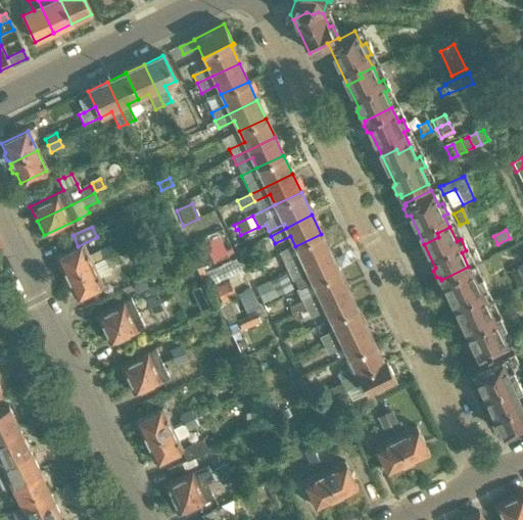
[(280,254),(285,265),(288,273),(330,252),(321,234),(295,246),(280,254)]
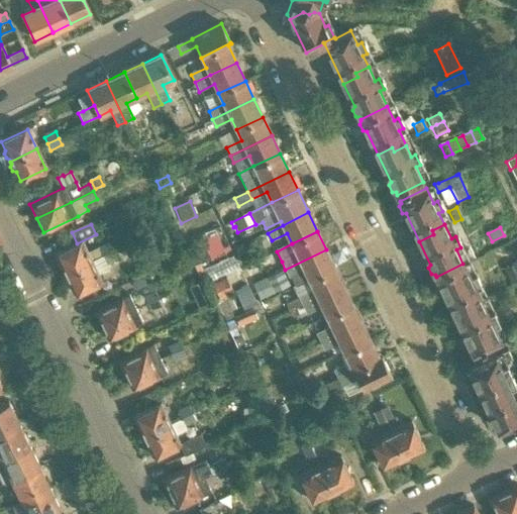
[(202,241),(209,259),(224,252),(217,235),(202,241)]
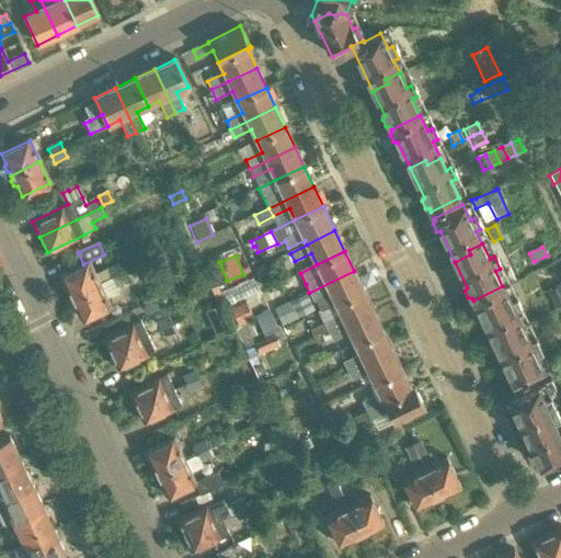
[(287,255),(278,260),(284,271),(293,268),(287,255)]
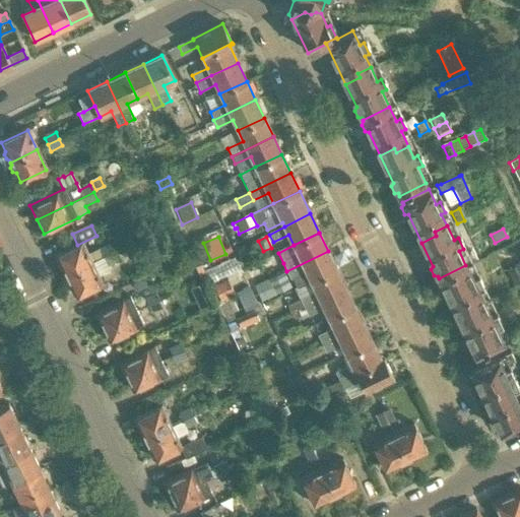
[(201,239),(186,245),(194,266),(210,260),(203,243),(201,239)]
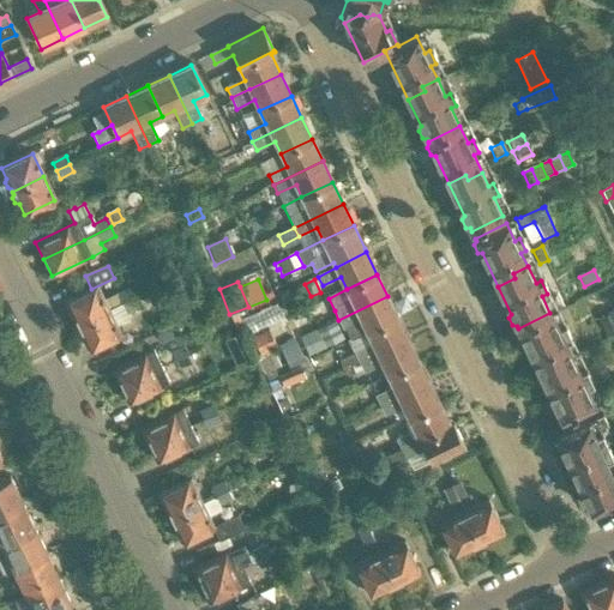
[(77,326),(108,310),(97,288),(66,302),(71,313),(70,316),(72,322),(76,324),(77,326)]
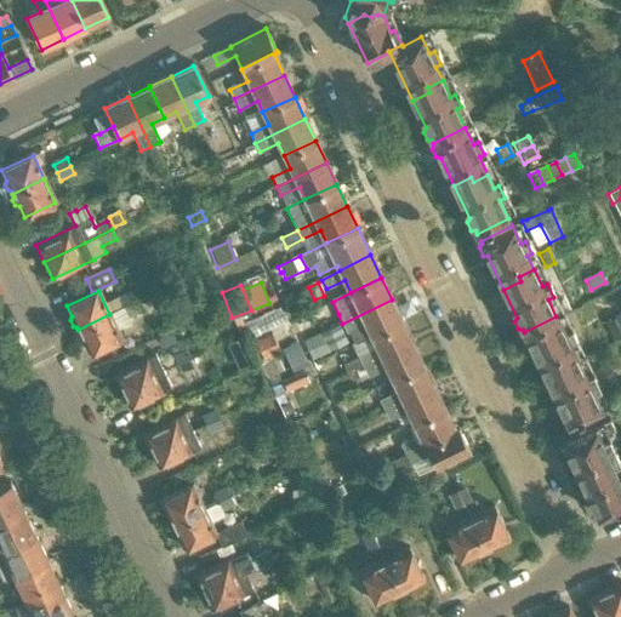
[(123,308),(136,301),(132,293),(119,301),(123,308)]
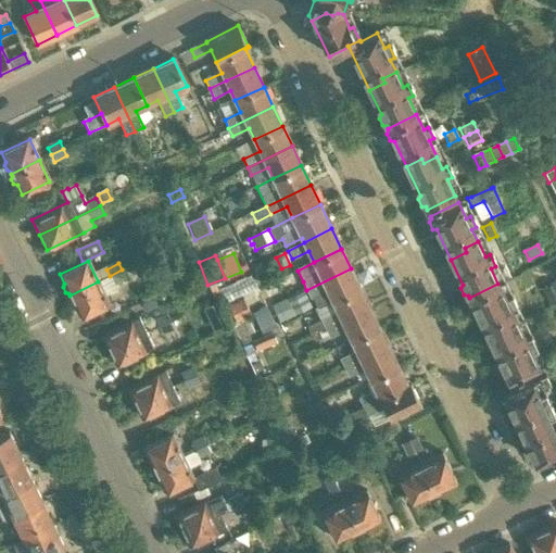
[(361,288),(351,268),(306,290),(311,298),(312,298),(317,309),(332,302),(361,288)]
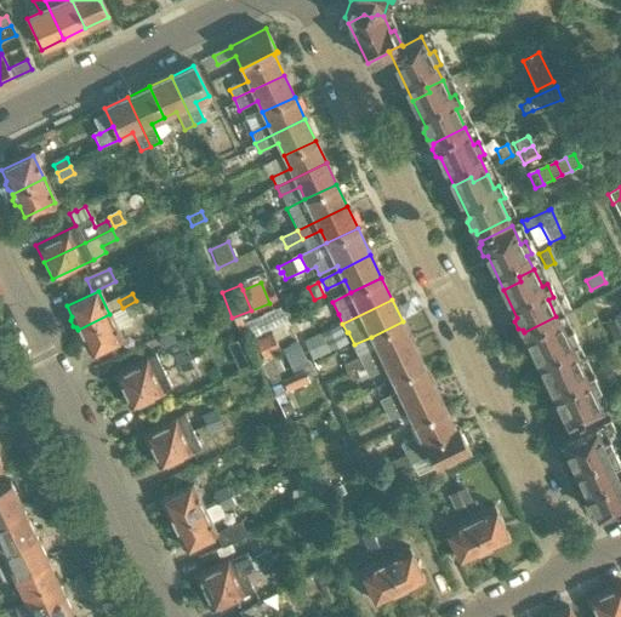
[(109,314),(78,330),(79,332),(78,336),(80,341),(84,342),(89,353),(120,337),(109,314)]
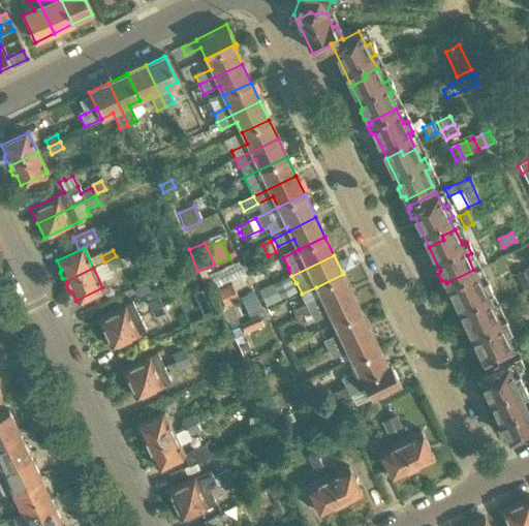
[(453,296),(464,319),(478,312),(480,315),(493,309),(486,295),(490,294),(485,282),(480,284),(473,270),(446,283),(447,285),(445,288),(448,295),(453,296)]
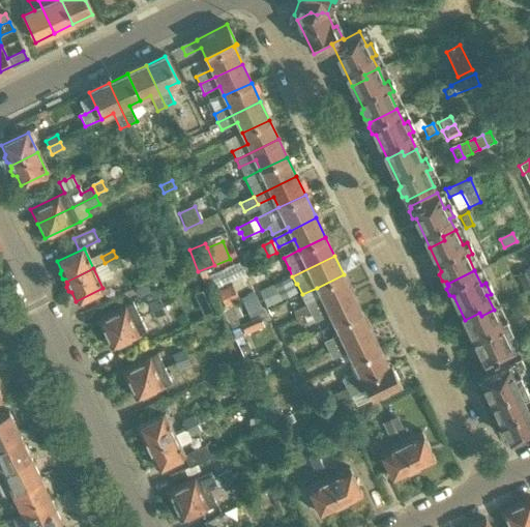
[(521,284),(529,280),(529,270),(518,276),(521,284)]
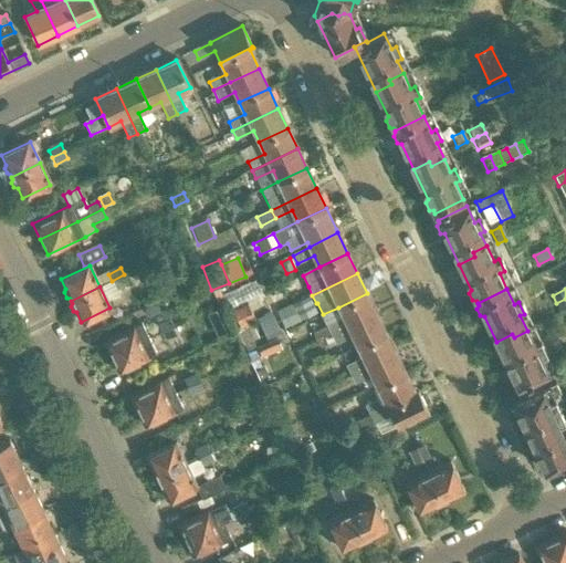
[(376,313),(367,293),(338,308),(344,319),(327,326),(332,335),(376,313)]
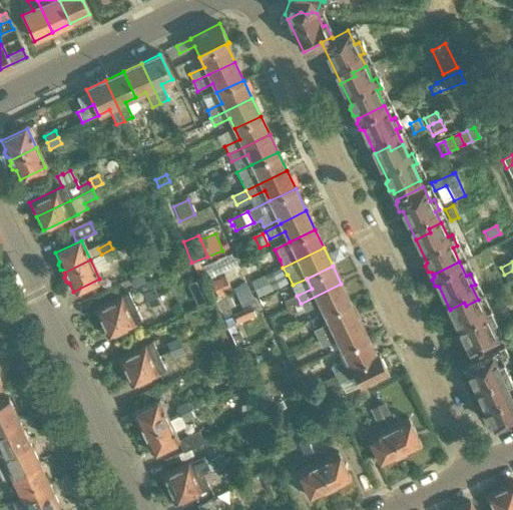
[(141,276),(130,281),(133,289),(145,284),(141,276)]
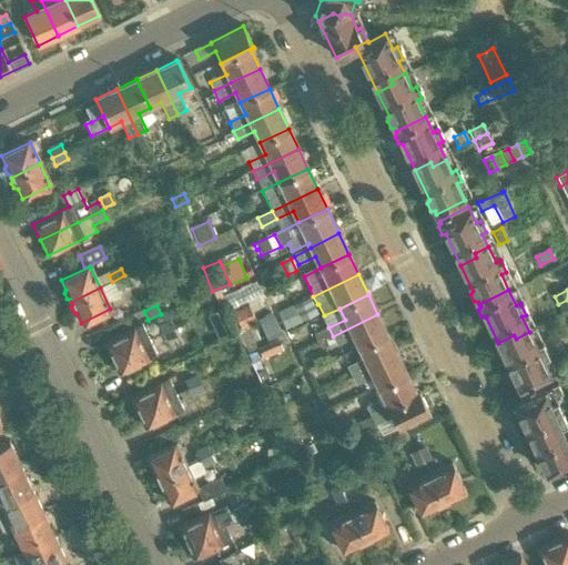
[(249,309),(233,315),(241,331),(252,325),(255,323),(249,309)]
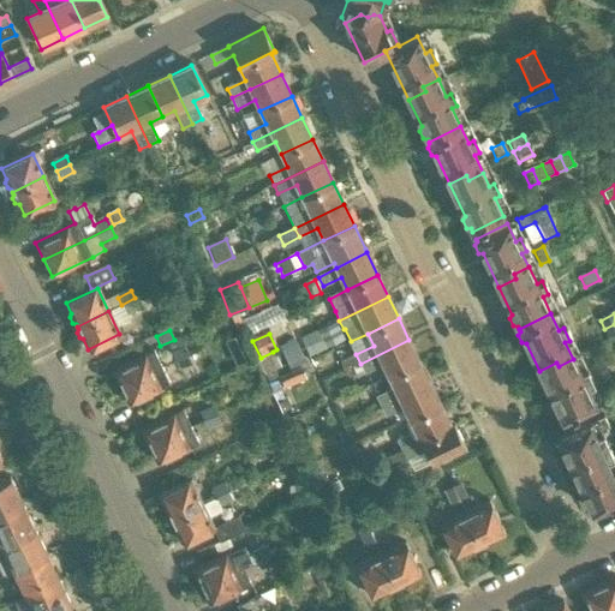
[(300,341),(309,357),(323,351),(316,334),(300,341)]
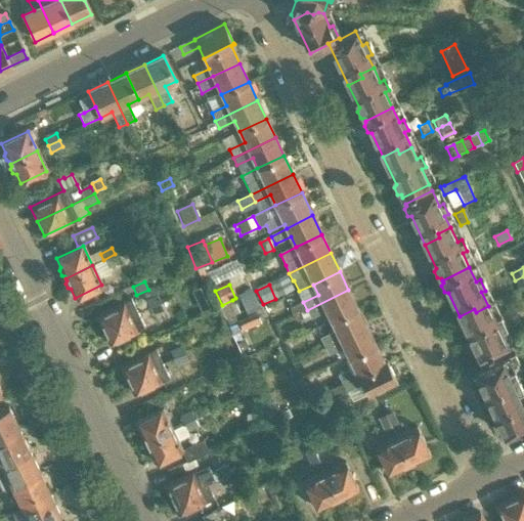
[(357,308),(348,290),(307,310),(310,317),(326,310),(332,321),(357,308)]
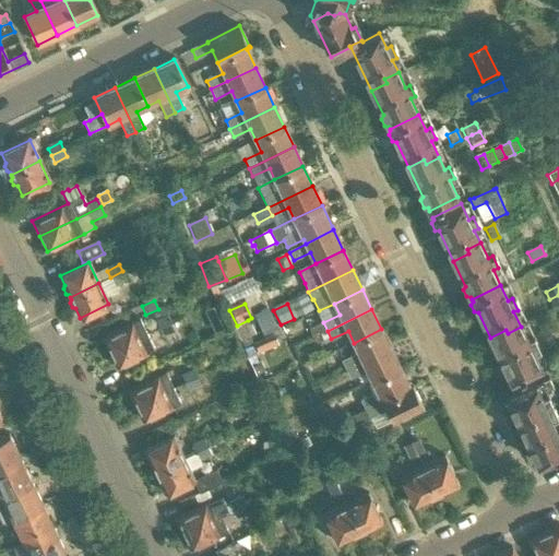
[(266,311),(253,318),(263,338),(276,332),(266,311)]
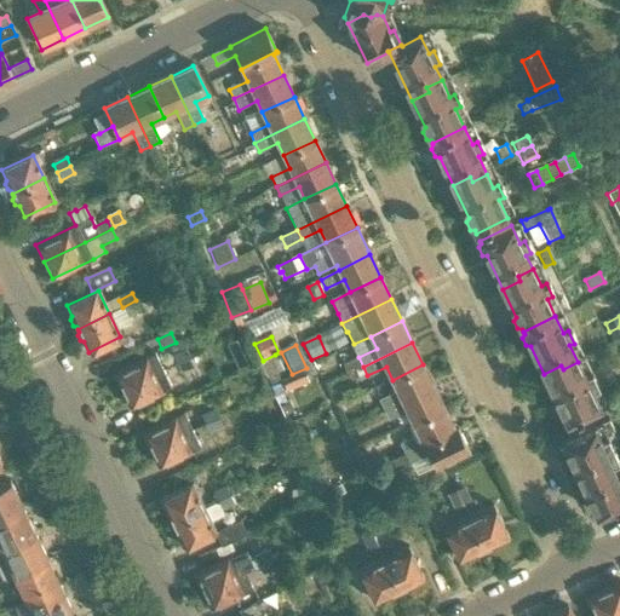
[(173,357),(177,364),(190,358),(187,351),(173,357)]
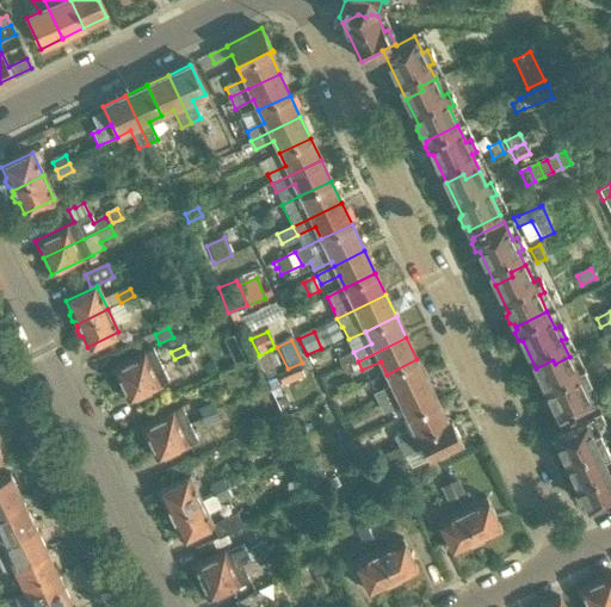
[(121,385),(161,365),(152,350),(112,369),(121,385)]
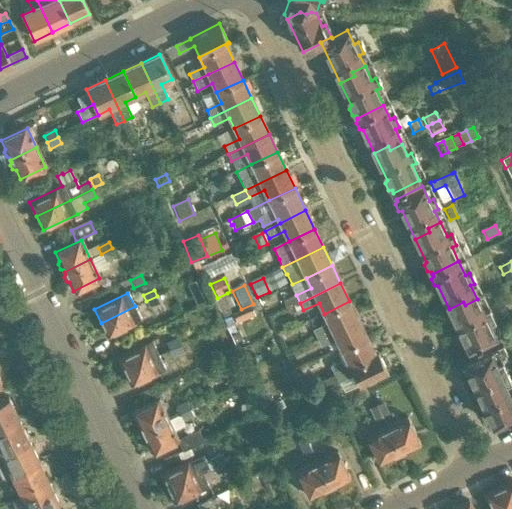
[(213,299),(220,313),(228,309),(233,306),(227,293),(217,298),(213,299)]
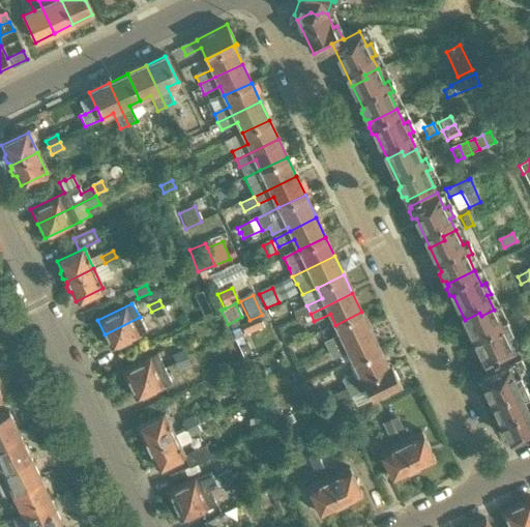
[(151,312),(154,319),(166,313),(163,306),(151,312)]
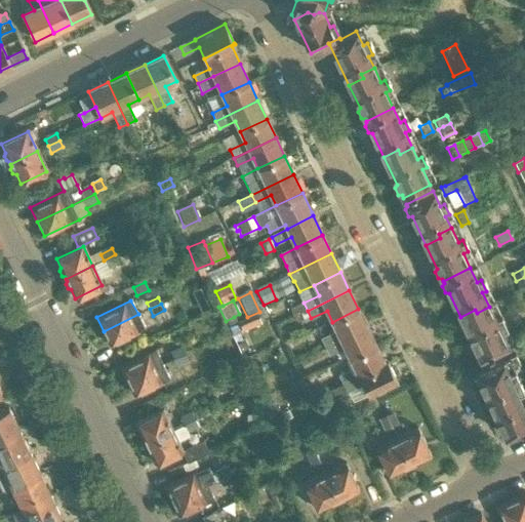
[(475,310),(460,317),(480,357),(507,345),(500,329),(505,327),(498,317),(495,319),(489,307),(477,313),(475,310)]
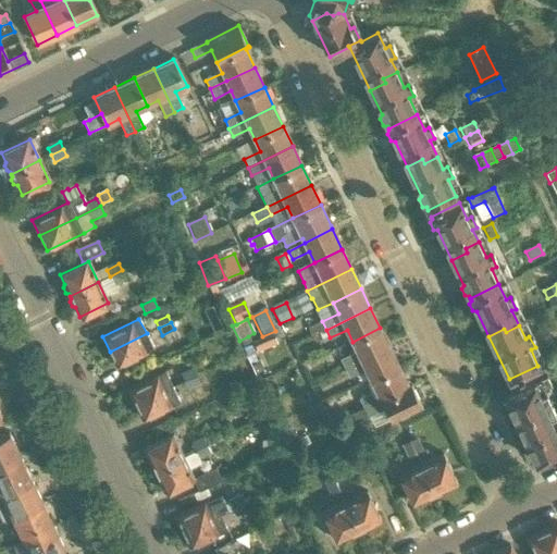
[(380,328),(353,342),(357,353),(341,360),(345,369),(390,347),(380,328)]
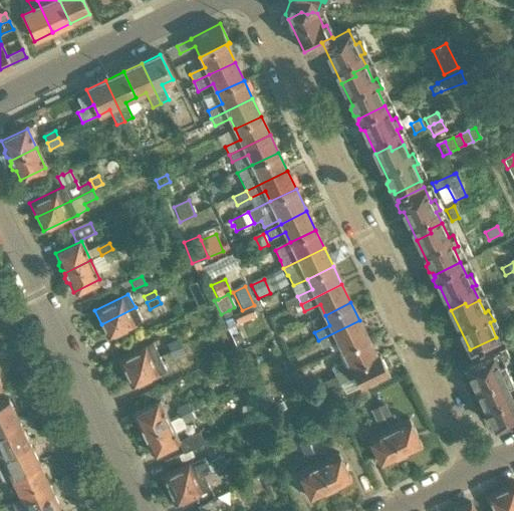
[(136,307),(101,324),(108,338),(142,321),(136,307)]
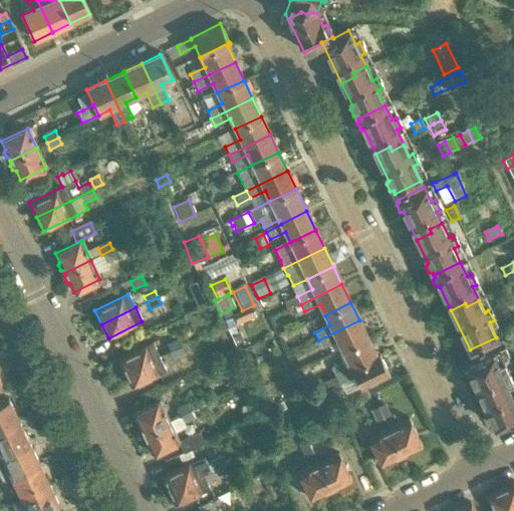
[(228,329),(235,326),(255,317),(251,308),(233,317),(229,310),(221,314),(228,329)]
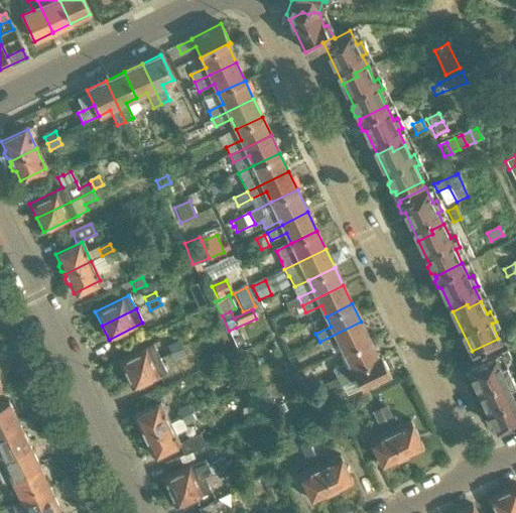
[(369,341),(361,322),(319,342),(324,350),(339,342),(344,353),(369,341)]
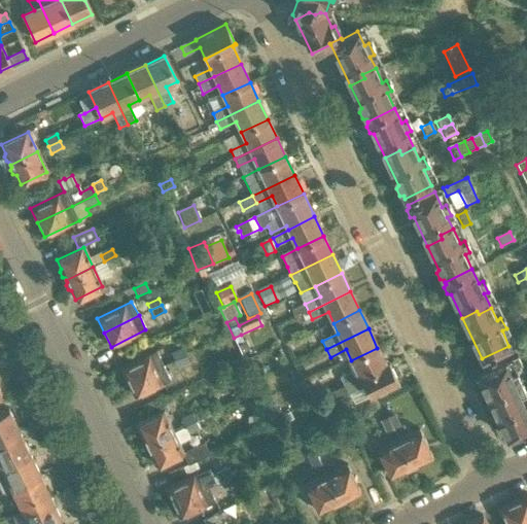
[(246,344),(238,347),(241,355),(250,351),(246,344)]
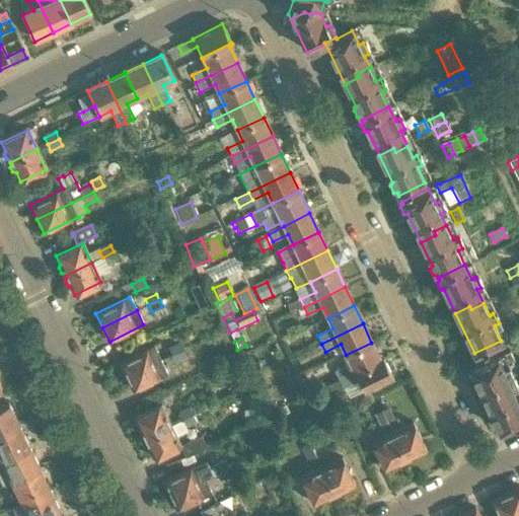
[(379,359),(371,343),(346,355),(351,365),(336,372),(340,380),(383,359),(383,358),(379,359)]
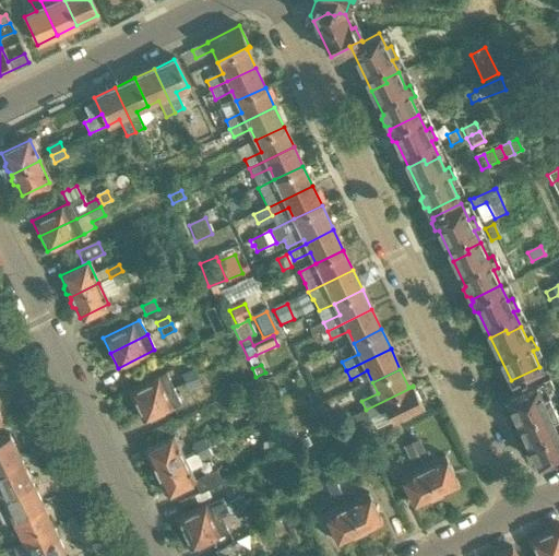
[(182,377),(185,383),(198,377),(194,370),(182,377)]
